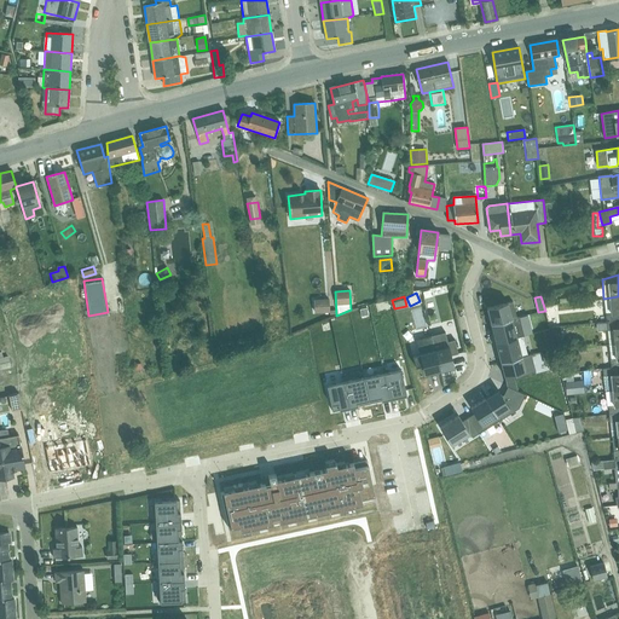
[(618,296),(603,299),(606,314),(596,316),(597,323),(618,319),(618,296)]
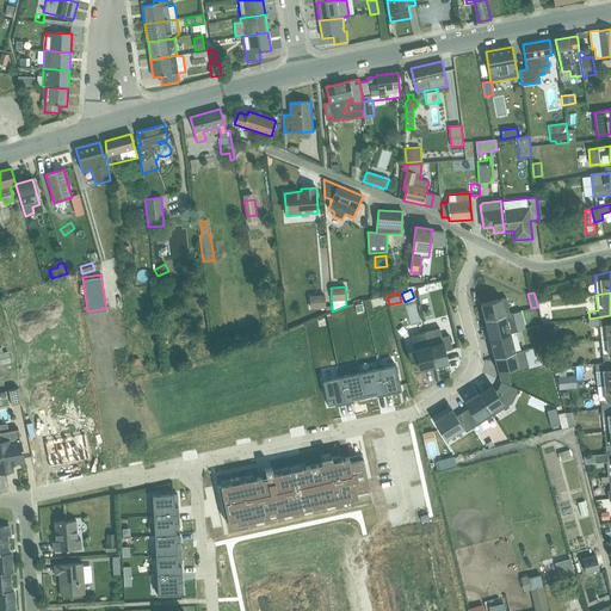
[(332,310),(332,306),(326,306),(325,295),(309,296),(310,309),(326,308),(326,310),(332,310)]
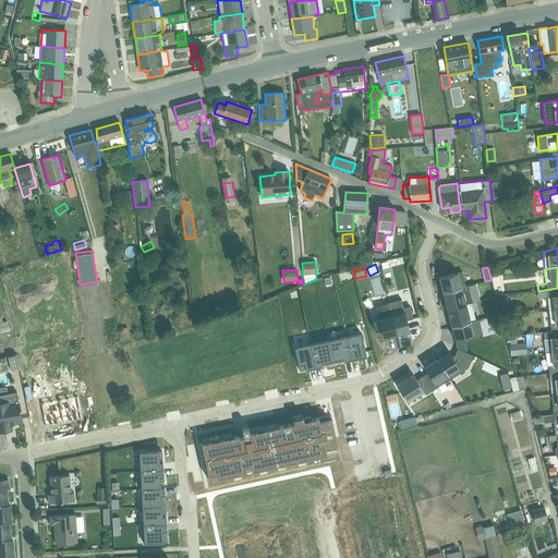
[(462,271),(439,278),(443,292),(465,288),(462,271)]
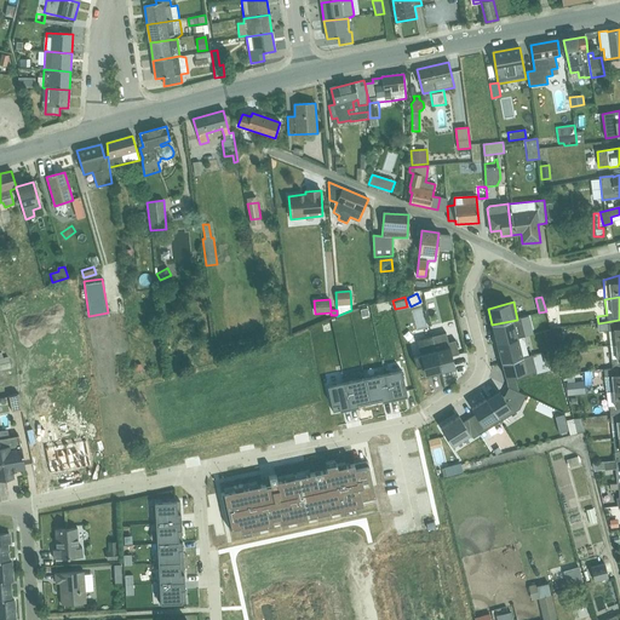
[(349,316),(331,317),(332,332),(350,331),(349,316)]
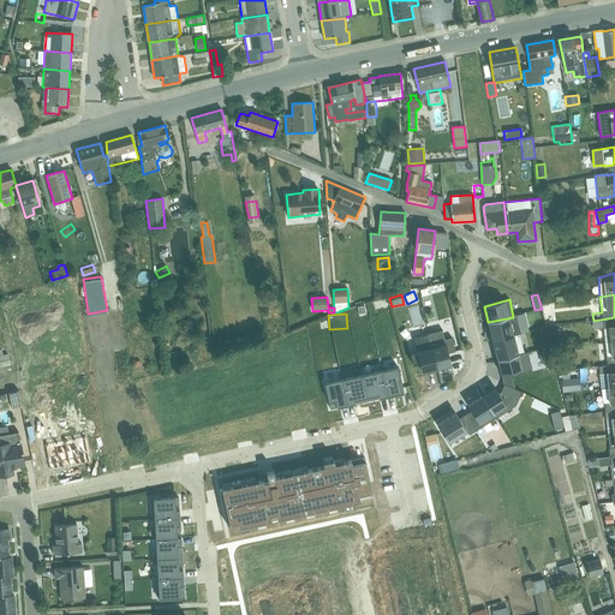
[(513,317),(488,322),(493,341),(519,334),(520,334),(517,316),(513,317)]
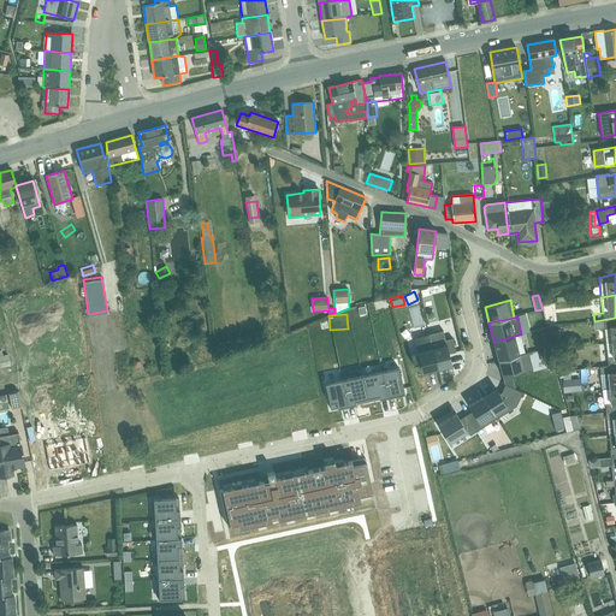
[(604,329),(605,343),(615,342),(615,318),(594,321),(593,321),(594,330),(604,329)]
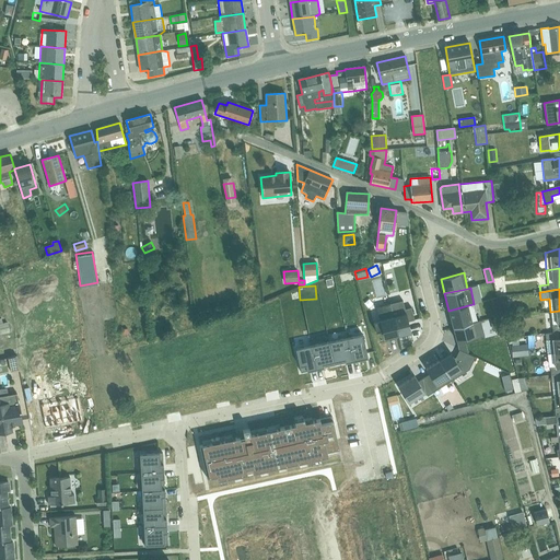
[(393,318),(397,336),(410,333),(408,322),(415,319),(413,314),(411,307),(405,308),(403,301),(388,304),(393,318)]
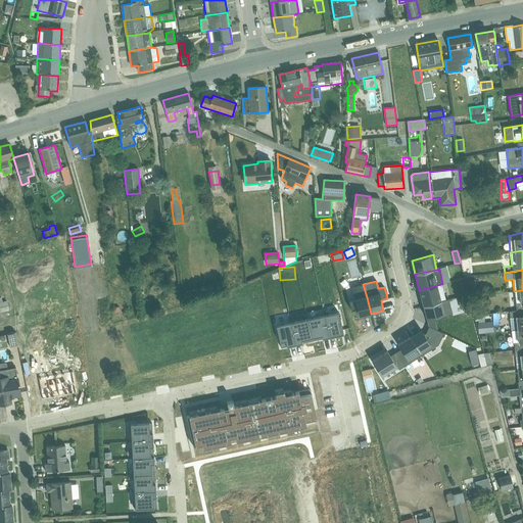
[(367,297),(363,284),(351,287),(354,298),(348,300),(351,310),(358,308),(360,317),(371,314),(367,297)]
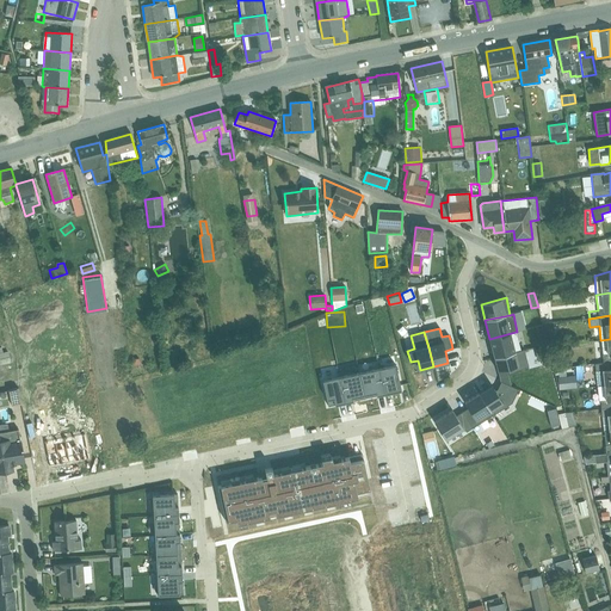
[(494,357),(520,350),(516,332),(489,339),(494,357)]
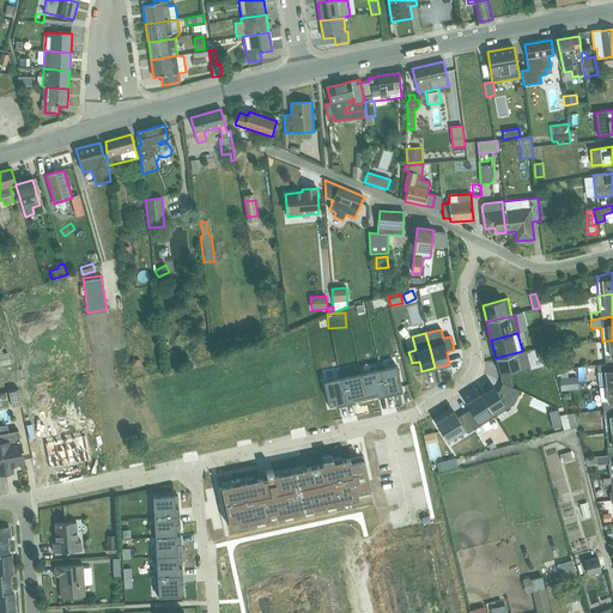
[(612,340),(602,341),(605,364),(612,363),(612,340)]
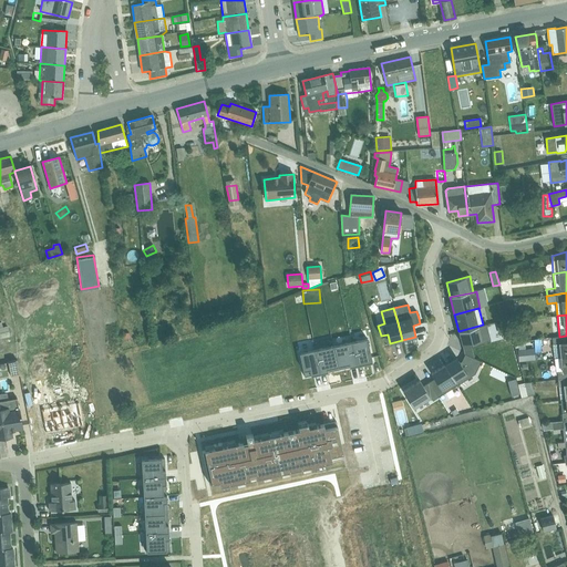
[(1,322),(0,322),(0,342),(2,342),(1,339),(10,337),(7,326),(2,327),(1,322)]
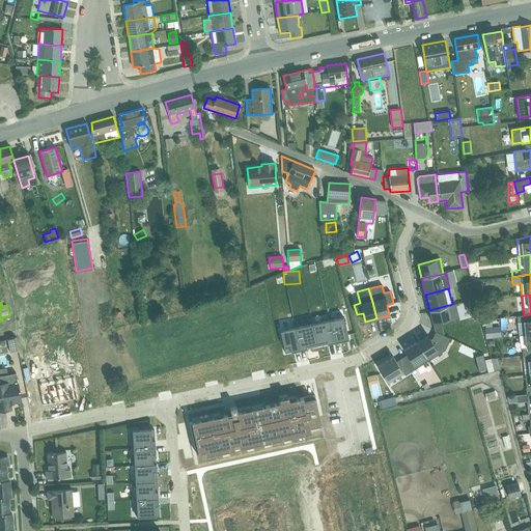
[(459,319),(455,304),(452,304),(429,310),(432,324),(440,322),(441,325),(459,319)]
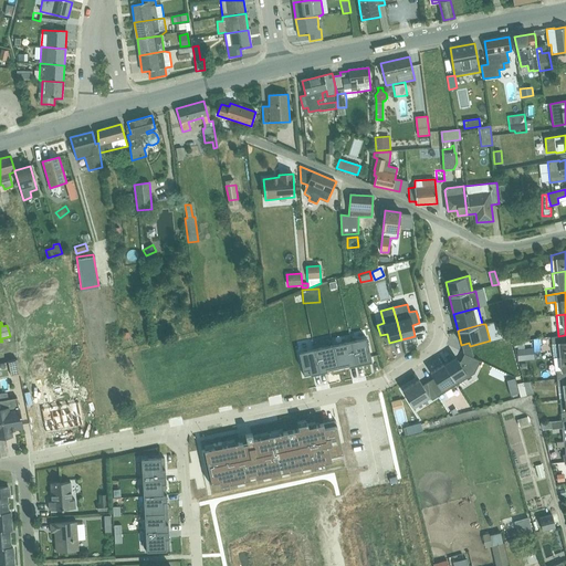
[(552,337),(554,358),(565,356),(565,335),(558,336),(552,337)]
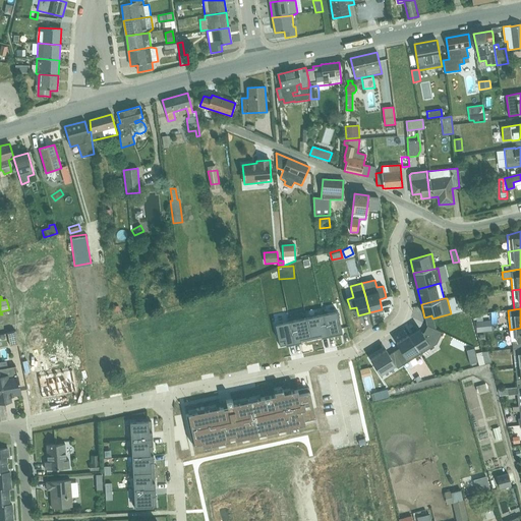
[(345,334),(340,311),(325,314),(330,337),(345,334)]
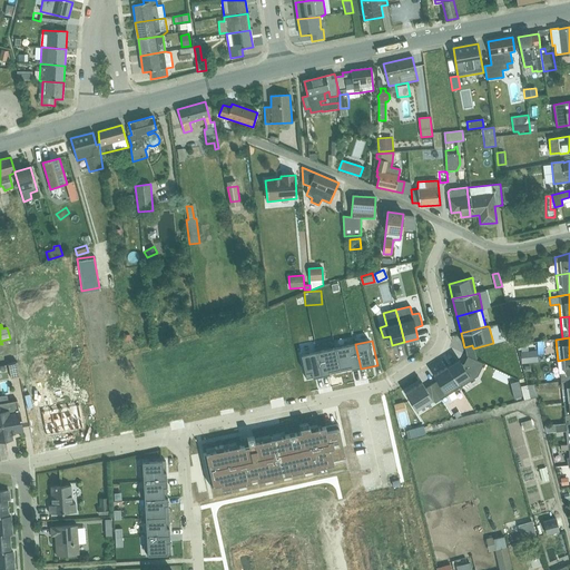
[(528,352),(528,343),(521,344),(522,364),(538,363),(537,351),(528,352)]
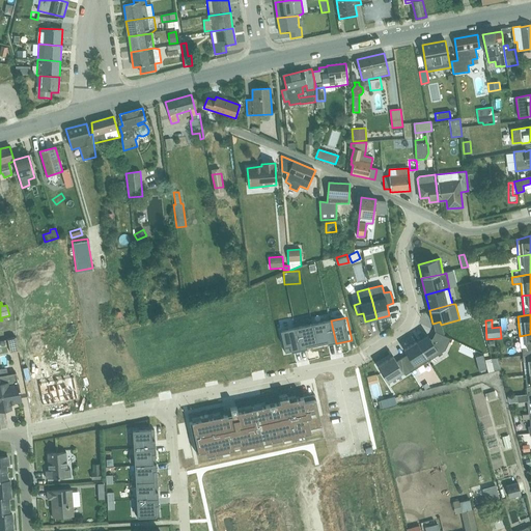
[(336,343),(331,320),(313,324),(318,346),(336,343)]
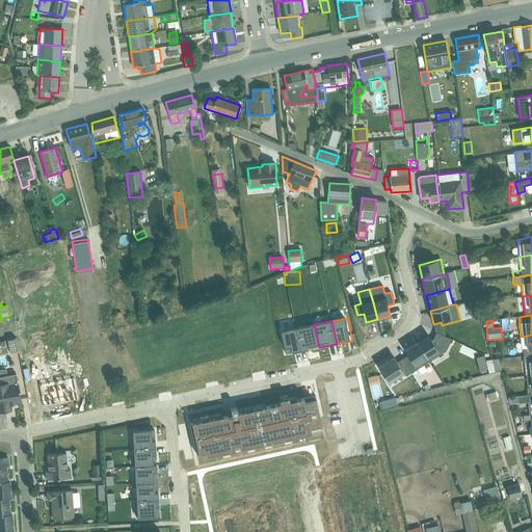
[(319,347),(314,324),(297,328),(302,351),(319,347)]
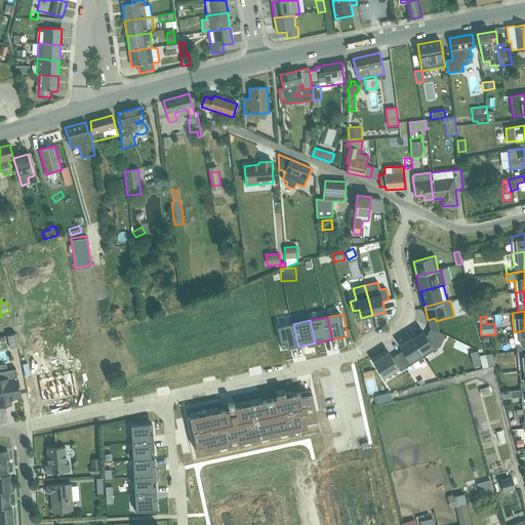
[(468,322),(471,336),(477,335),(474,321),(468,322)]
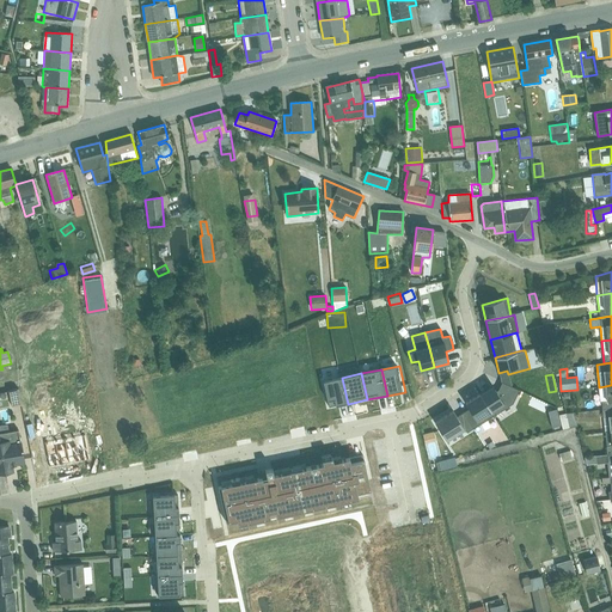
[(348,404),(342,378),(324,381),(330,407),(348,404)]
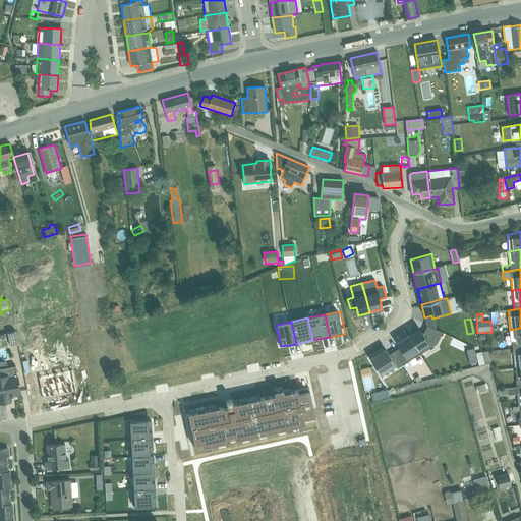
[(416,330),(408,335),(419,354),(437,344),(442,332),(427,325),(423,332),(420,335),(416,330)]
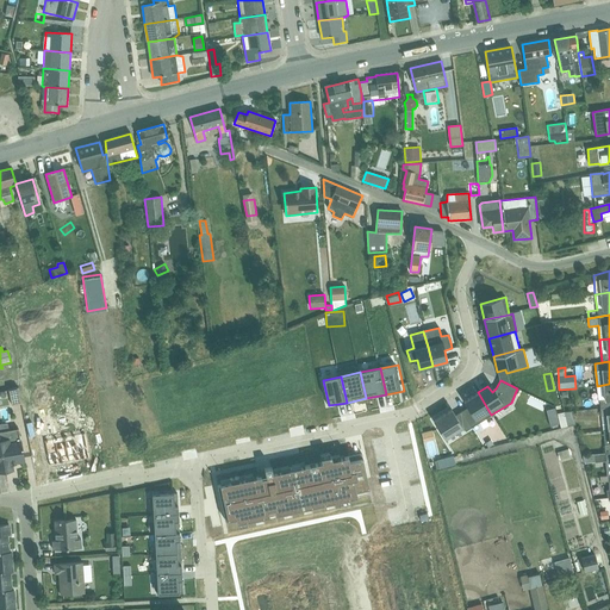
[(609,384),(597,386),(598,402),(599,402),(601,408),(609,406),(609,384)]
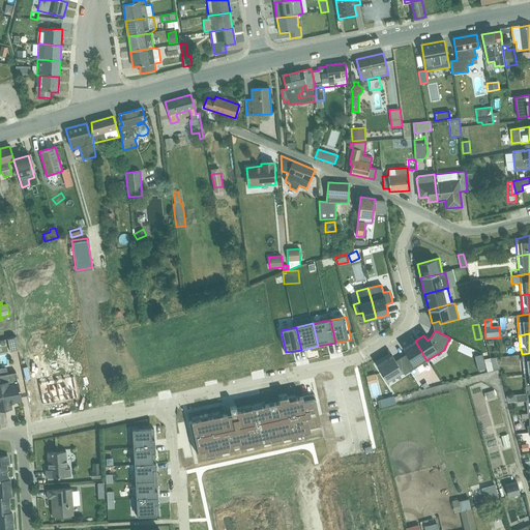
[(7,339),(10,352),(19,350),(16,336),(7,339)]
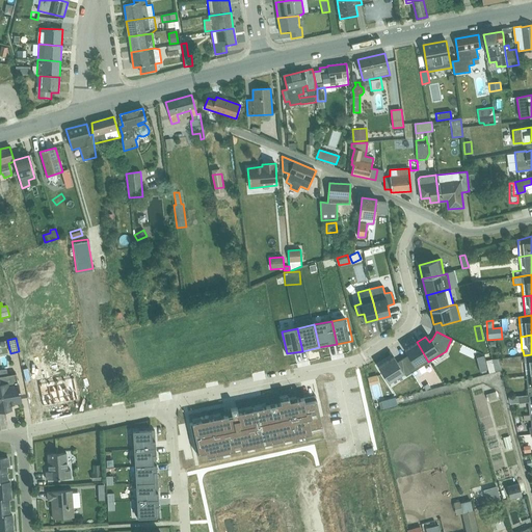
[(428,362),(417,342),(404,350),(407,355),(402,358),(410,372),(428,362)]
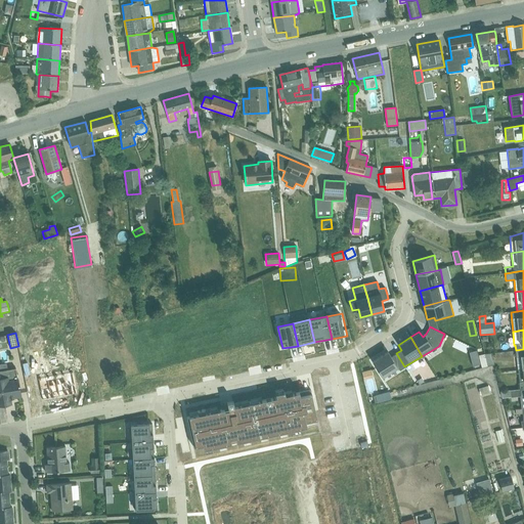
[(476,349),(469,351),(471,364),(479,363),(476,349)]
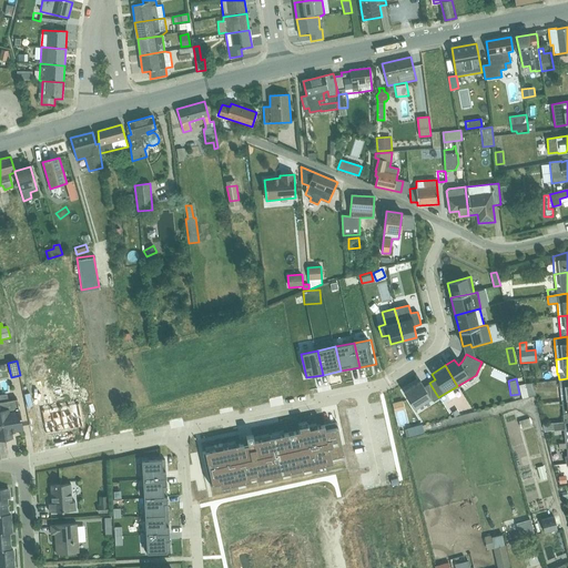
[(433,401),(438,397),(429,383),(424,386),(421,381),(404,392),(414,409),(430,398),(433,401)]
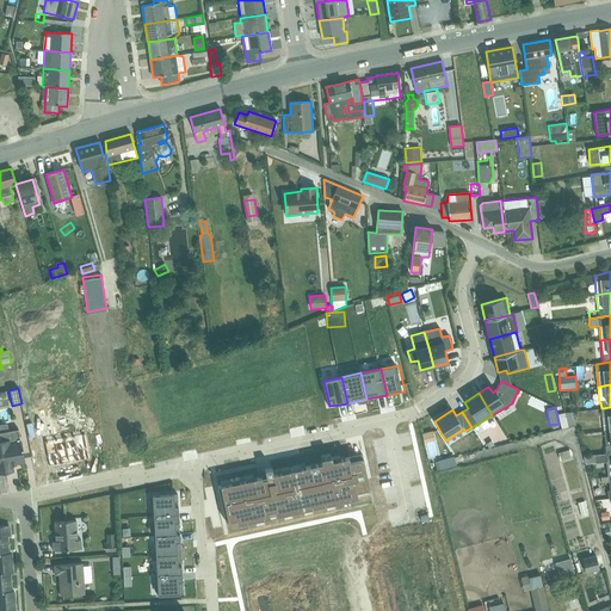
[(566,413),(569,427),(576,425),(573,412),(566,413)]
